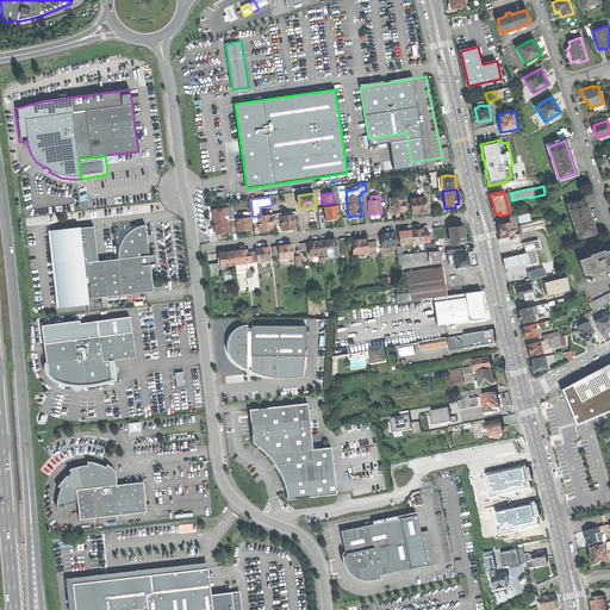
[(400,209),(405,209),(403,197),(390,199),(391,207),(390,209),(390,211),(392,211),(392,213),(397,212),(402,212),(400,209)]
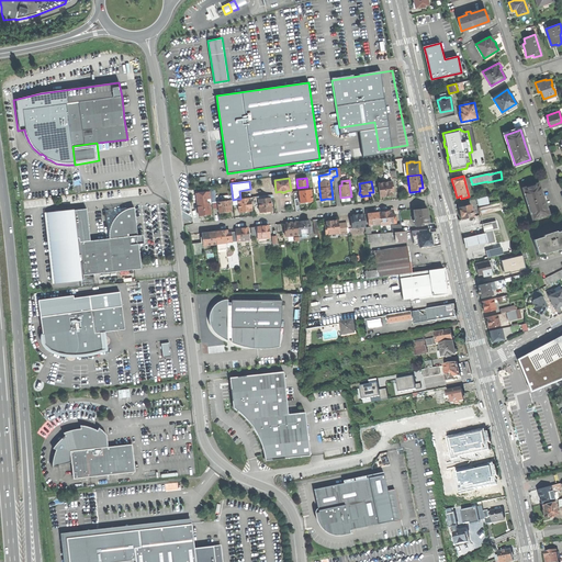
[(378,183),(379,197),(382,197),(386,197),(388,198),(390,198),(391,197),(390,195),(392,195),(391,192),(393,191),(392,182),(378,183)]
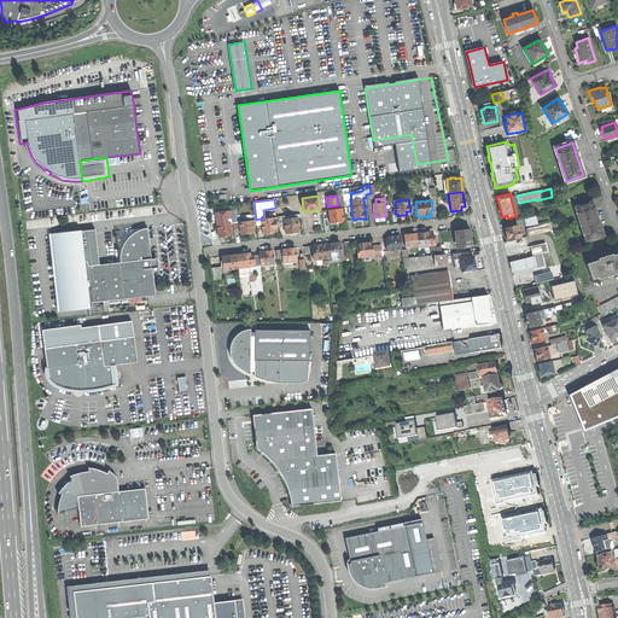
[(576,207),(586,239),(602,234),(598,217),(592,202),(576,207)]
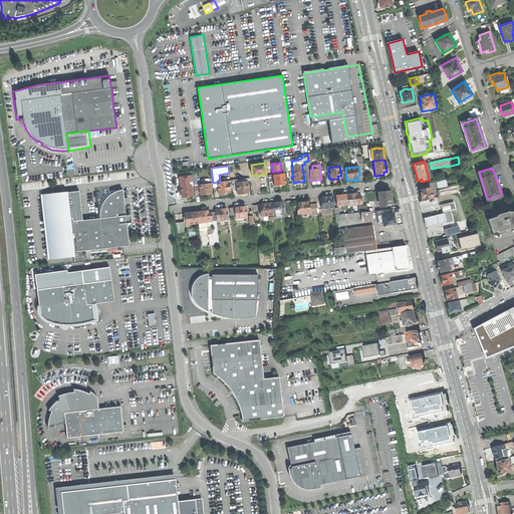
[(276,175),(272,175),(274,185),(279,185),(285,184),(284,174),(278,174),(276,175)]
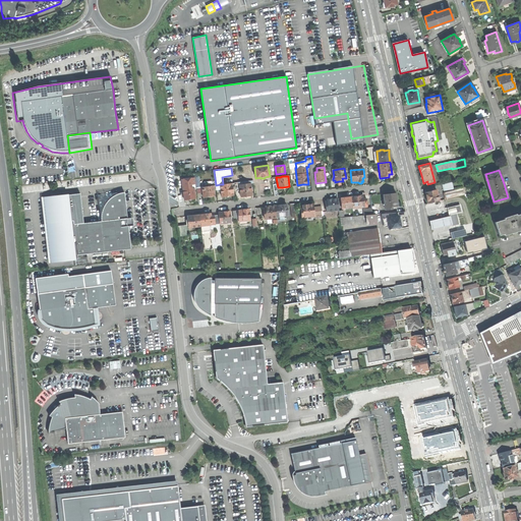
[(231,183),(223,184),(220,184),(221,196),(227,195),(233,194),(231,183)]
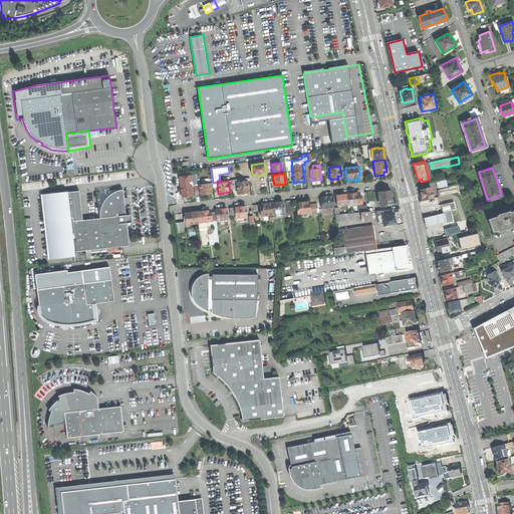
[(243,194),(248,193),(247,181),(241,181),(236,182),(237,188),(237,194),(243,194)]
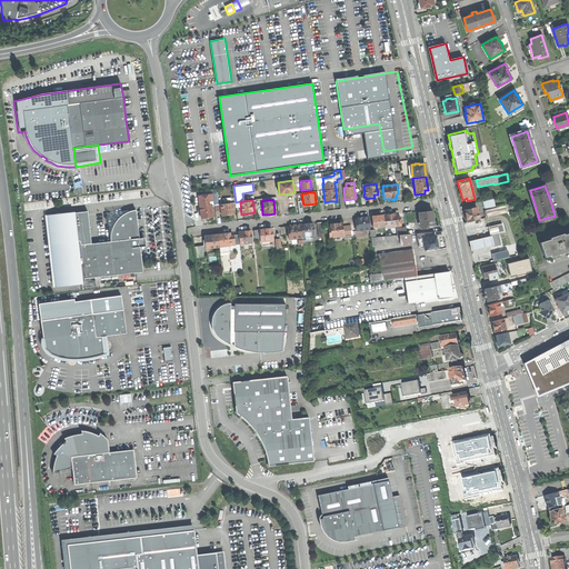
[(232,202),(220,205),(222,216),(228,215),(233,213),(232,202)]
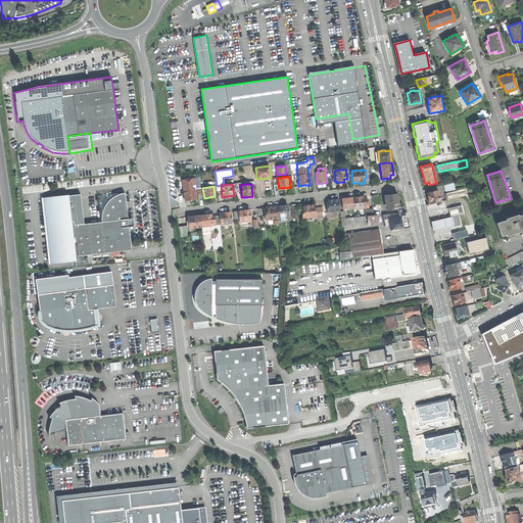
[(190,200),(195,199),(194,193),(194,189),(183,191),(185,200),(190,200)]
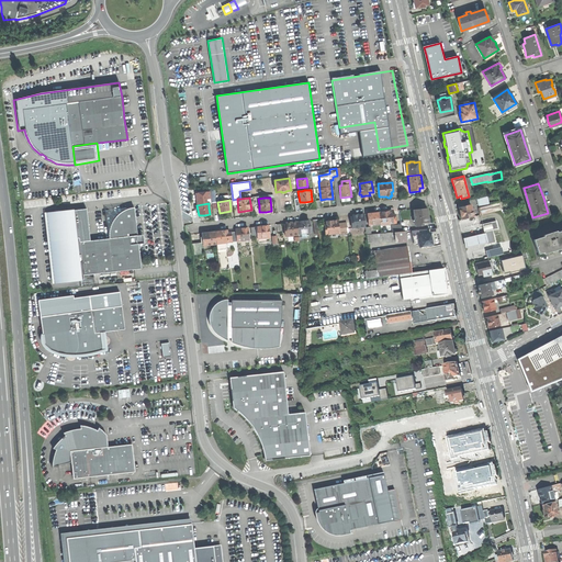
[(480,209),(481,215),(501,210),(499,203),(486,206),(480,209)]
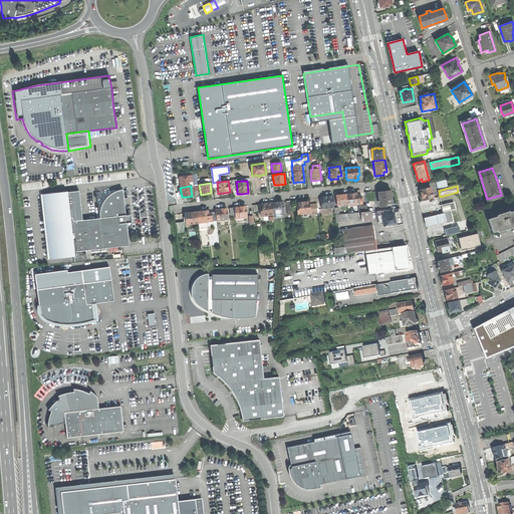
[(422,201),(433,198),(431,187),(420,190),(421,195),(422,201)]
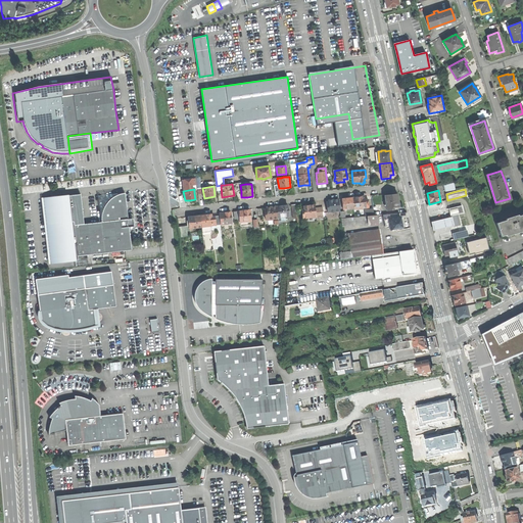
[(44,198),(52,263),(74,260),(79,260),(78,256),(132,250),(131,239),(129,225),(126,193),(117,195),(111,199),(107,203),(104,208),(102,215),(102,223),(85,225),(82,194),(69,196),(69,195),(44,198)]
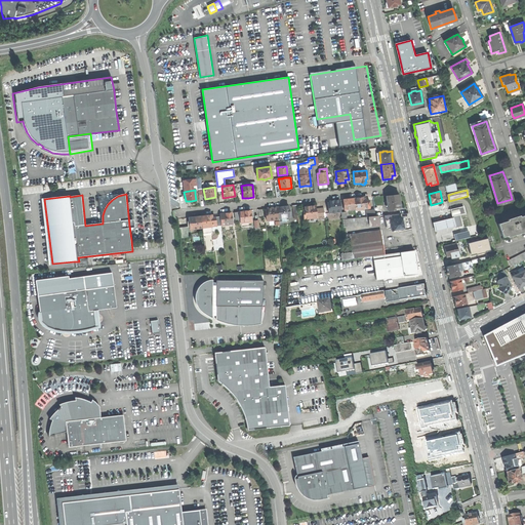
[(399,195),(386,196),(388,211),(399,209),(399,207),(400,207),(399,201),(399,195)]
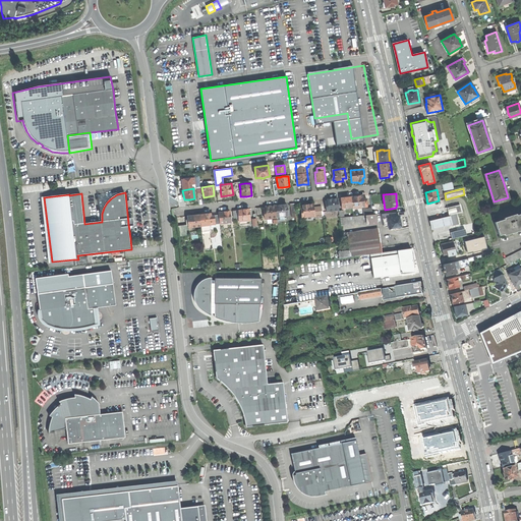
[(351,207),(352,209),(364,207),(363,199),(362,195),(356,196),(350,197),(351,207)]
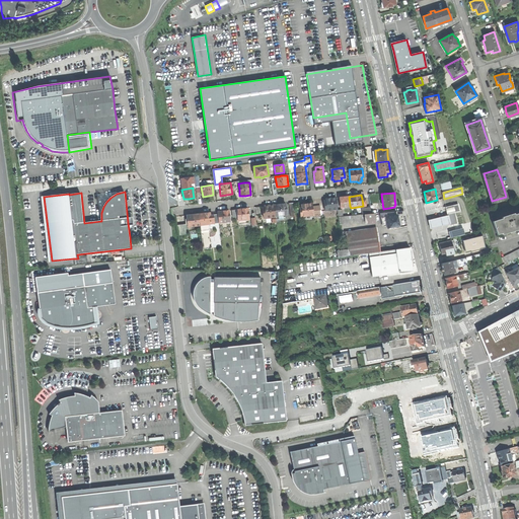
[(341,208),(350,206),(349,197),(344,197),(340,198),(341,208)]
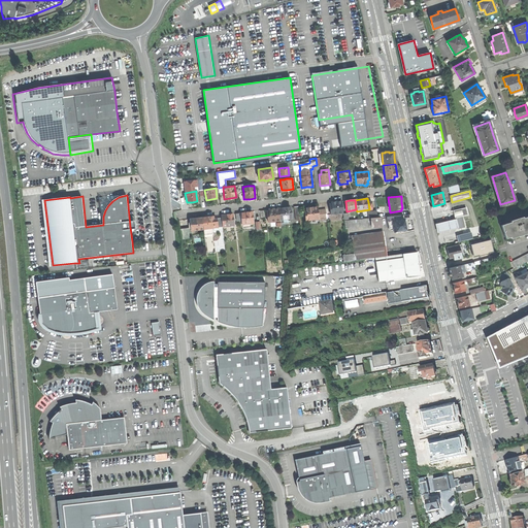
[(330,215),(342,212),(341,202),(332,203),(330,203),(331,204),(329,205),(330,215)]
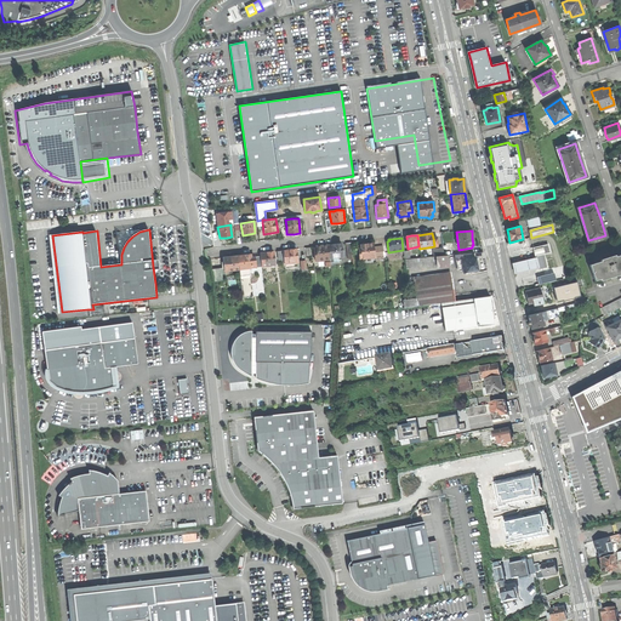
[(359,260),(375,257),(374,248),(374,244),(369,244),(365,244),(365,243),(362,244),(362,245),(360,245),(360,249),(358,249),(359,260)]
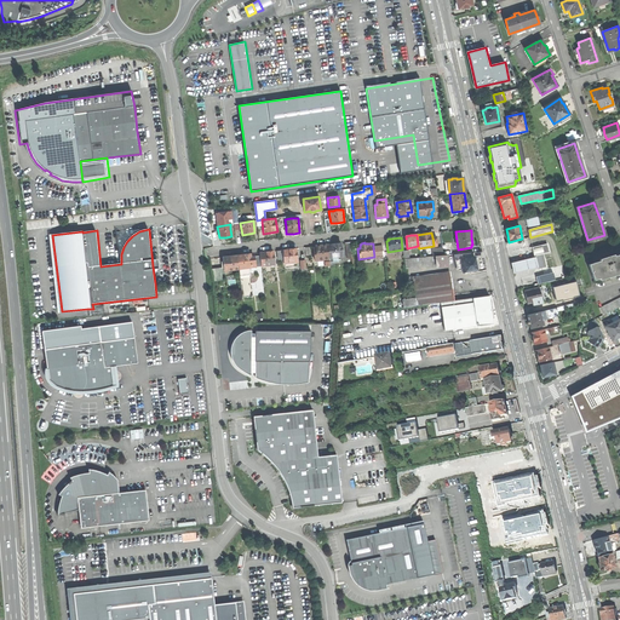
[(337,258),(342,257),(340,244),(333,245),(327,245),(328,258),(337,258)]
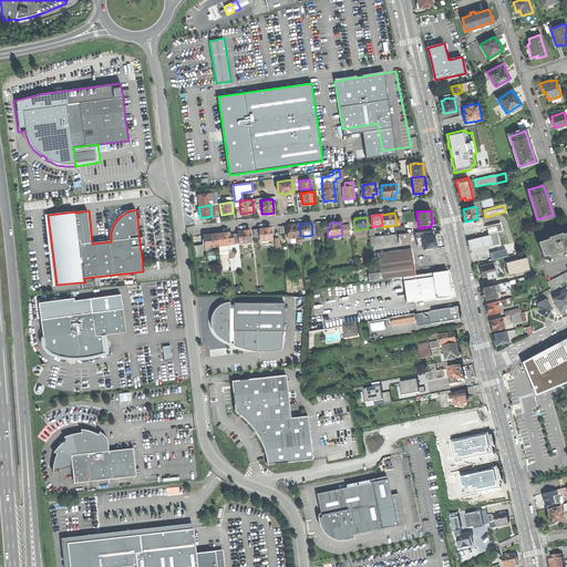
[(487,226),(490,234),(497,232),(503,230),(501,223),(487,226)]
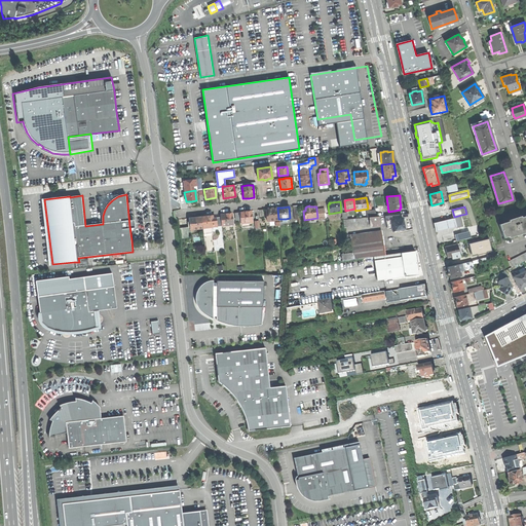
[(273,220),(278,219),(277,208),(271,209),(267,210),(267,211),(265,211),(267,221),(268,221),(273,220)]
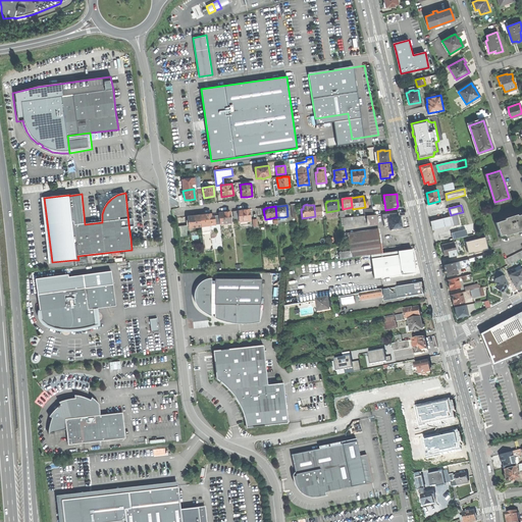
[(323,207),(314,208),(315,216),(324,215),(323,207)]
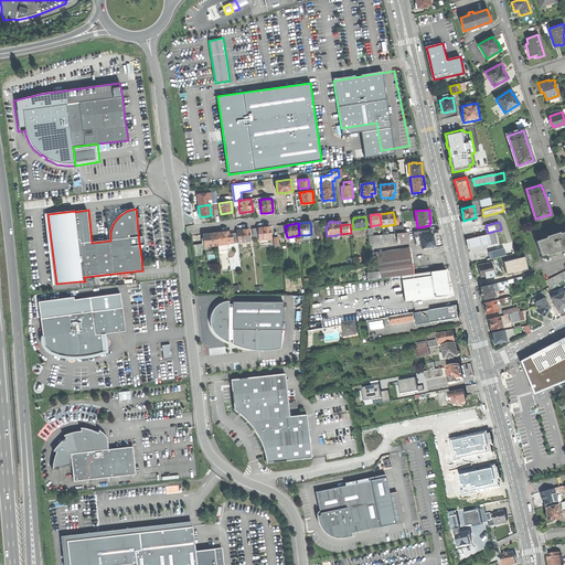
[(258,240),(270,238),(268,226),(262,227),(257,228),(258,236),(258,240)]
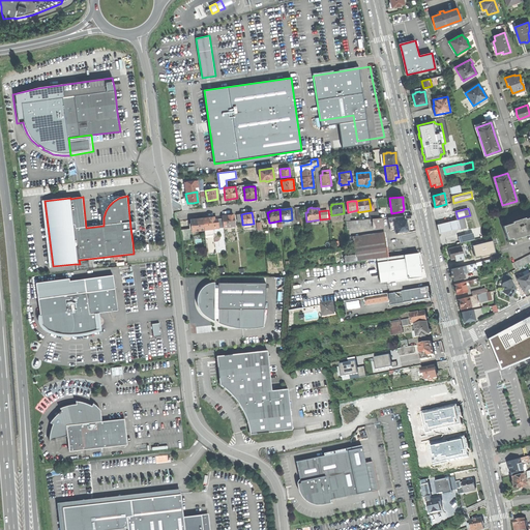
[(223,228),(234,226),(233,215),(227,215),(222,216),(222,219),(223,228)]
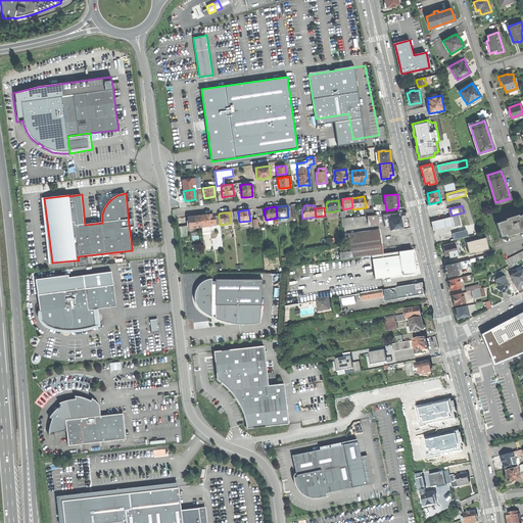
[(384,221),(388,220),(388,219),(399,217),(398,212),(382,216),(384,221)]
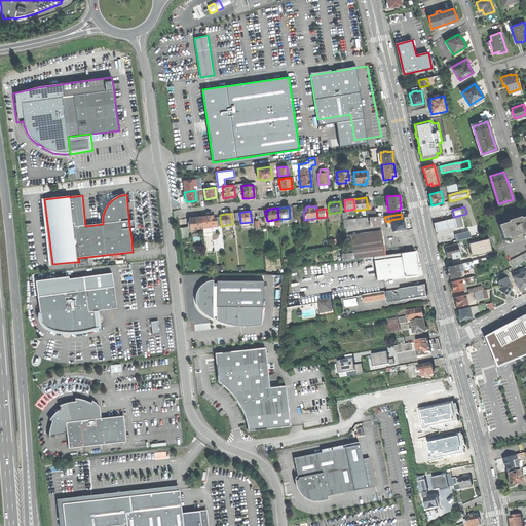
[(509,221),(498,224),(502,236),(509,235),(517,232),(518,234),(518,235),(520,234),(522,233),(521,231),(525,229),(525,214),(521,217),(521,216),(509,219),(509,221)]
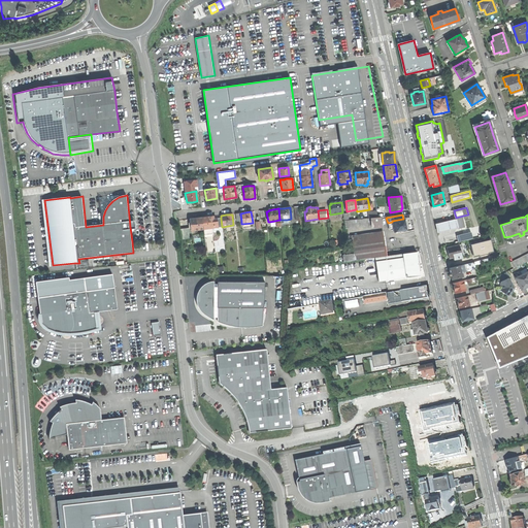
[(458,227),(458,229),(466,227),(463,216),(456,218),(456,219),(458,227)]
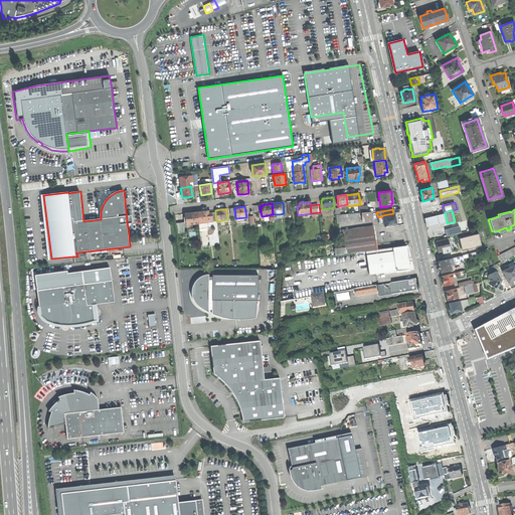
[(206,222),(209,222),(208,214),(207,211),(201,212),(197,212),(198,223),(206,222)]
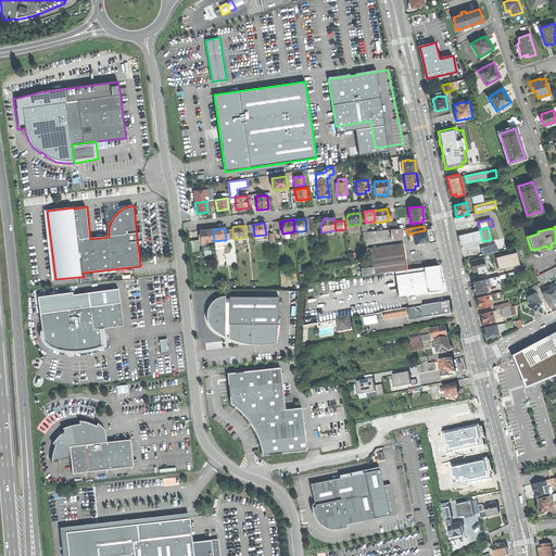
[(402,239),(401,228),(397,229),(393,229),(390,229),(392,240),(402,239)]
